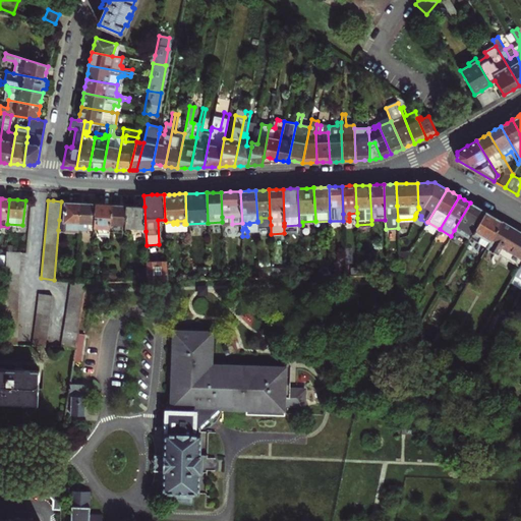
[(79,222),(80,204),(72,203),(65,203),(64,221),(59,220),(58,230),(79,231),(79,222)]
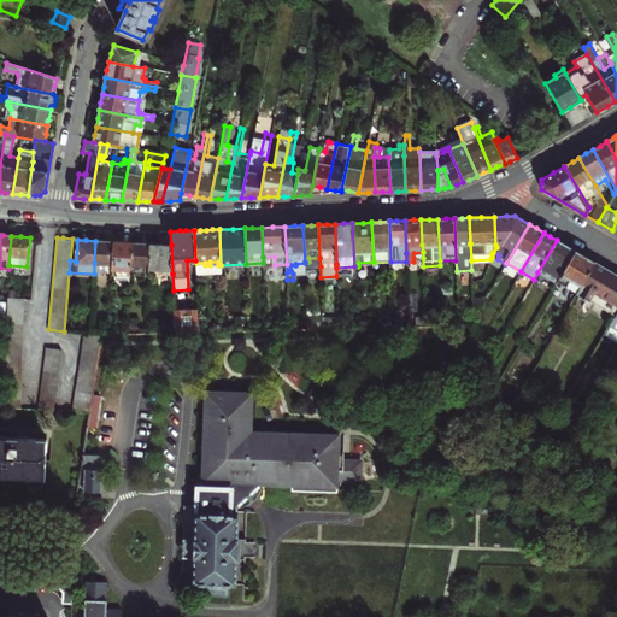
[(565,245),(557,240),(538,272),(556,283),(557,281),(575,251),(565,245)]
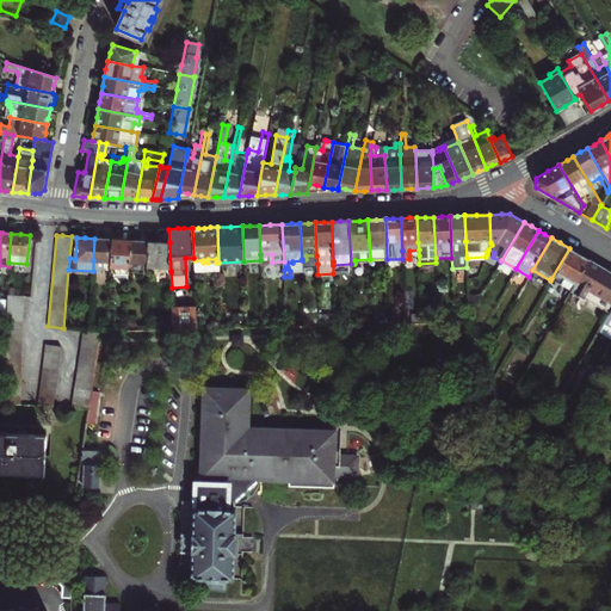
[(94,239),(93,260),(111,261),(112,240),(103,239),(94,239)]
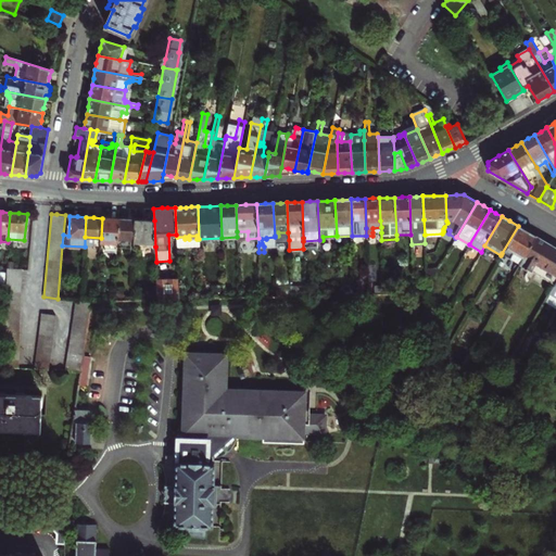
[(117,242),(117,239),(118,218),(110,218),(102,218),(101,238),(101,242),(117,242)]
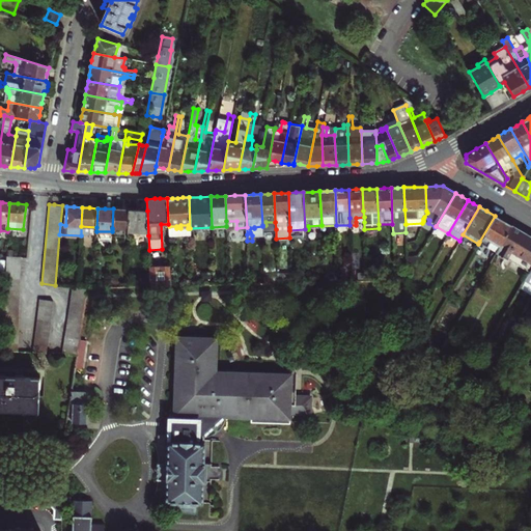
[(128,229),(129,210),(121,210),(113,208),(112,228),(128,229)]
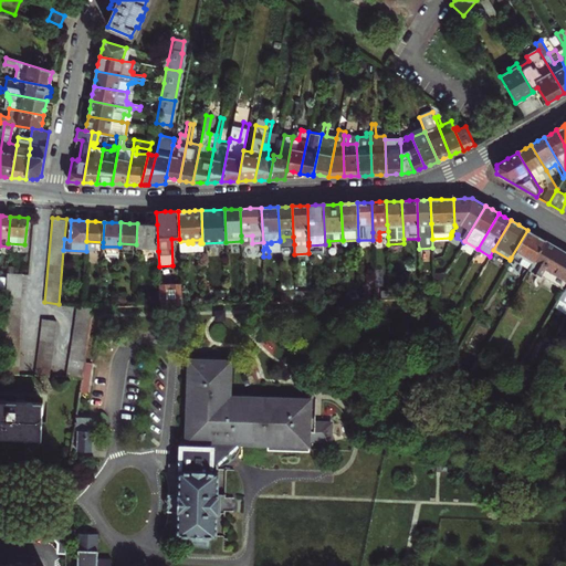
[(158,251),(157,224),(146,224),(137,223),(136,244),(136,247),(146,248),(146,251),(158,251)]
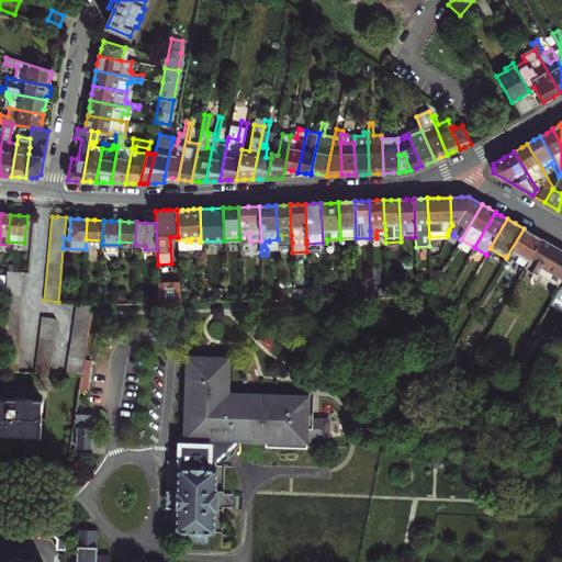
[(526,267),(542,238),(532,234),(524,228),(507,256),(526,267)]
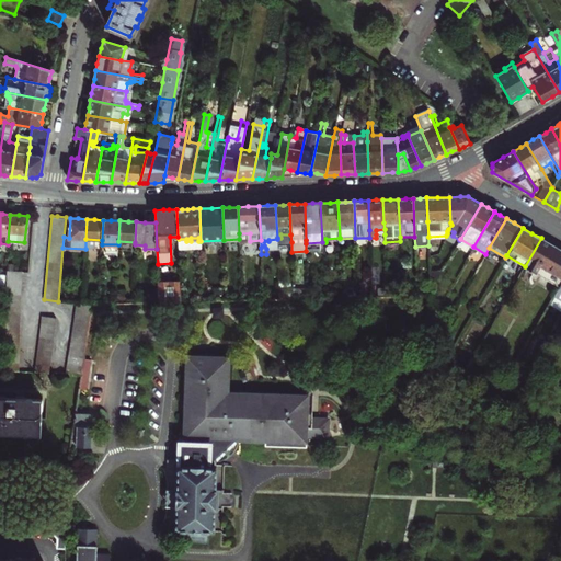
[(186,239),(179,239),(179,248),(202,247),(201,241),(198,241),(198,238),(191,238),(191,241),(186,241),(186,239)]
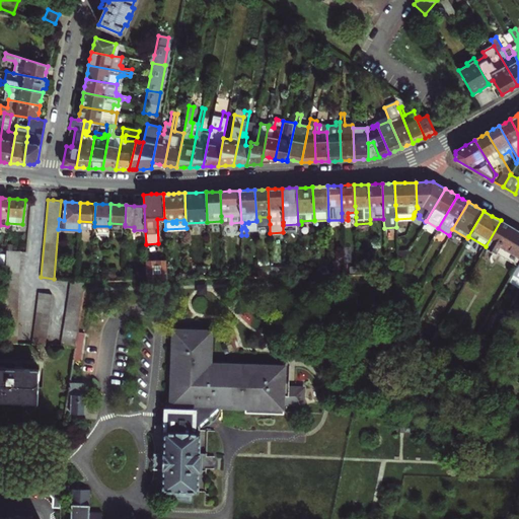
[(501,256),(517,230),(510,226),(501,220),(486,246),(485,246),(501,256)]
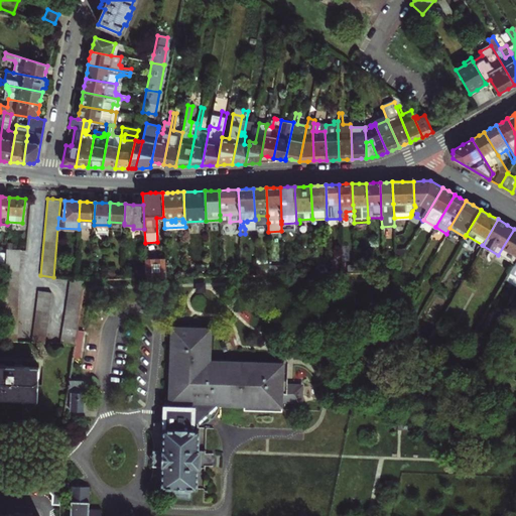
[(515,230),(514,229),(498,255),(515,264),(515,261),(515,230)]
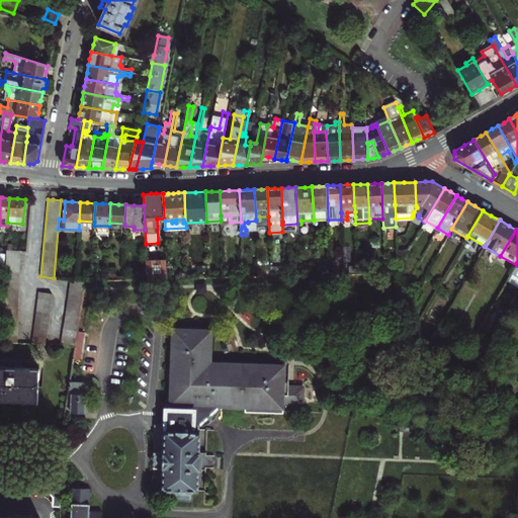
[(408,250),(397,251),(398,260),(403,260),(408,250)]
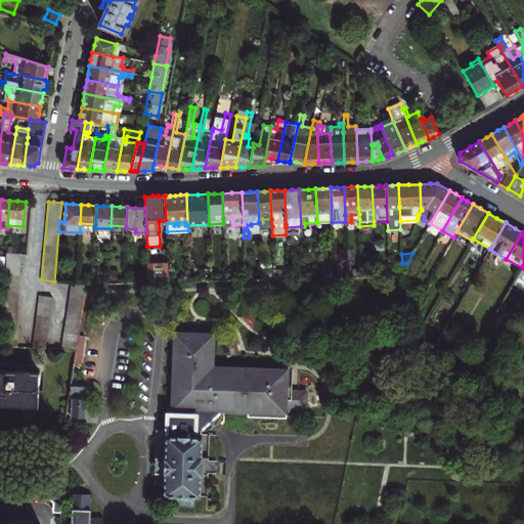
[(15,346),(17,255),(6,254),(4,275),(3,305),(3,321),(3,325),(3,331),(2,346),(15,346)]
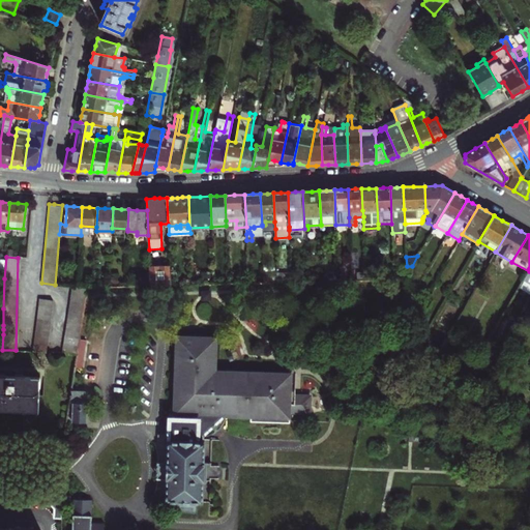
[(171,285),(170,265),(149,266),(150,286),(171,285)]
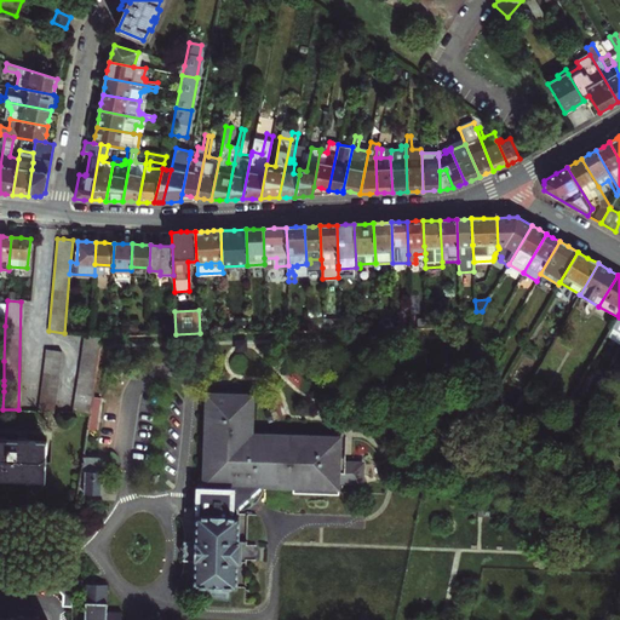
[(320,323),(309,323),(309,331),(325,331),(325,320),(323,313),(320,313),(320,323)]
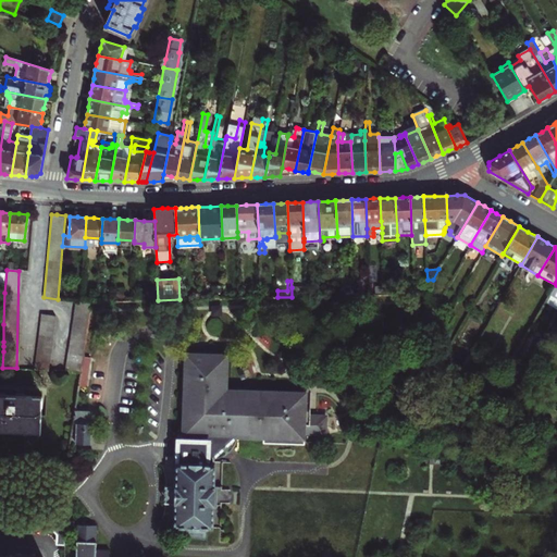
[(306,287),(292,287),(292,297),(307,296),(306,288),(306,287)]
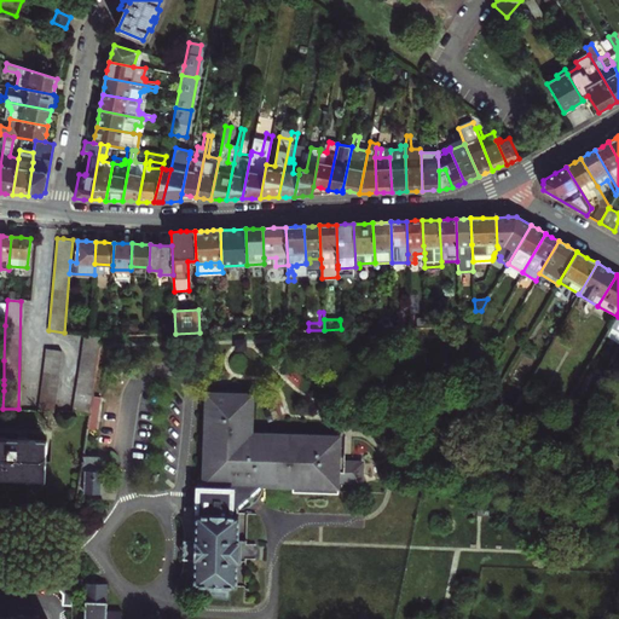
[(618,329),(613,325),(608,333),(618,339),(618,329)]
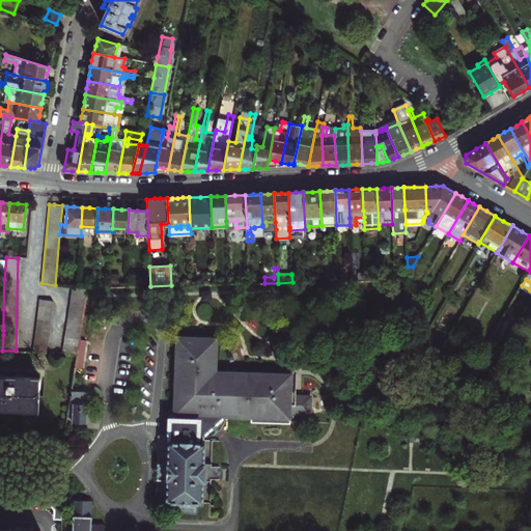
[(79,340),(87,287),(74,286),(63,353),(77,353),(79,340)]
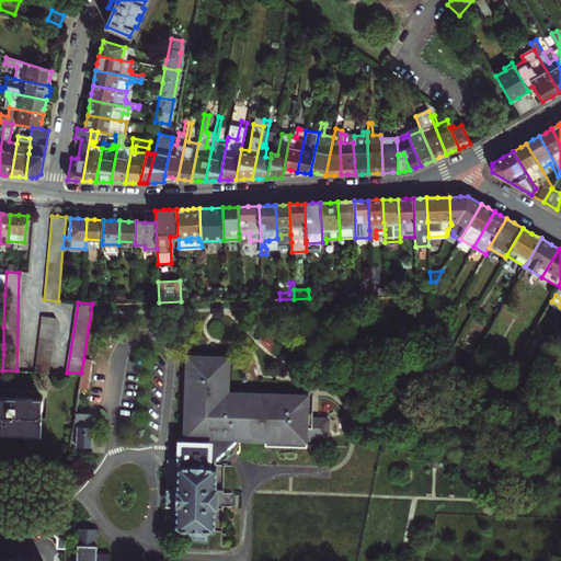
[(42,315),(39,371),(54,373),(56,315),(42,315)]
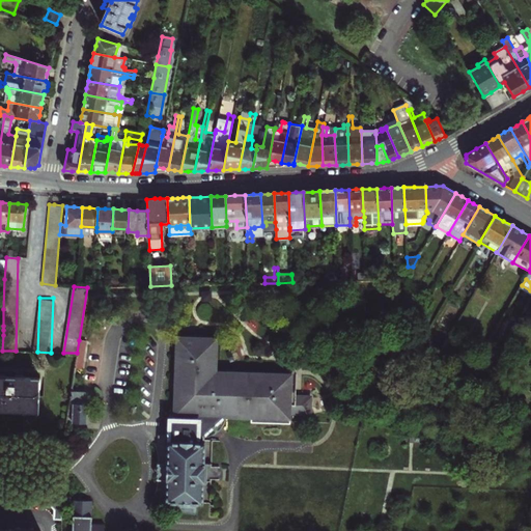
[(299,395),(289,395),(290,375),(290,373),(242,371),(242,376),(215,375),(215,370),(216,338),(200,337),(175,336),(172,420),(170,420),(169,425),(165,425),(165,435),(169,435),(169,441),(167,441),(166,479),(165,502),(177,502),(197,503),(202,503),(203,481),(204,464),(204,442),(205,437),(204,434),(214,425),(223,417),(226,417),(229,417),(251,418),(251,422),(290,423),(290,421),(290,413),(309,414),(310,396),(301,395),(299,395)]
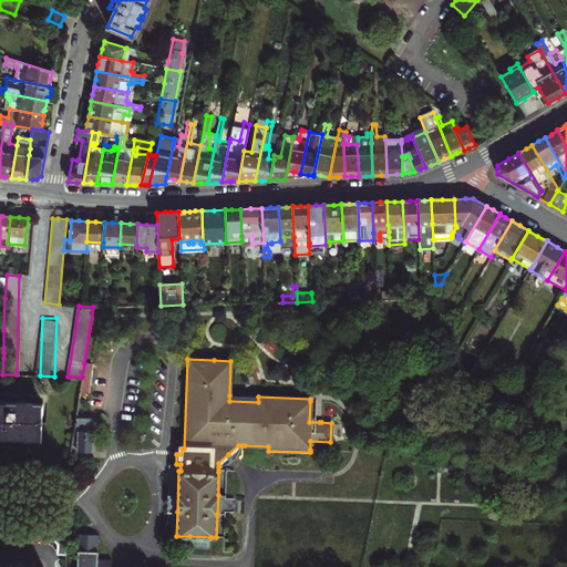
[(86,394),(91,364),(84,363),(82,377),(80,393),(86,394)]
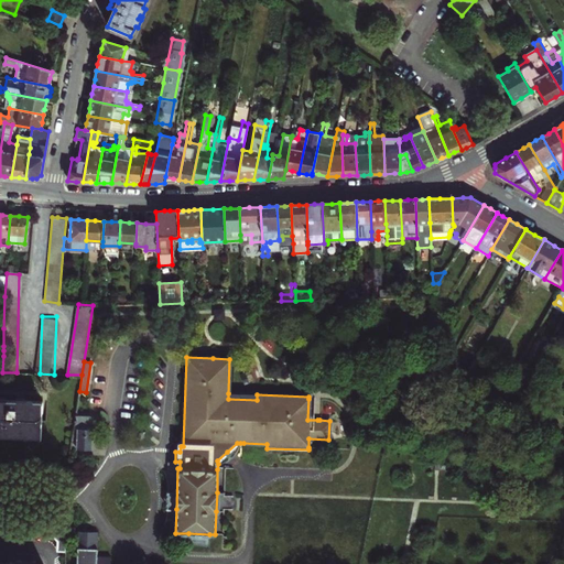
[(0,432),(6,433),(6,436),(23,436),(23,433),(41,434),(41,400),(22,400),(14,399),(4,399),(0,398),(0,432)]
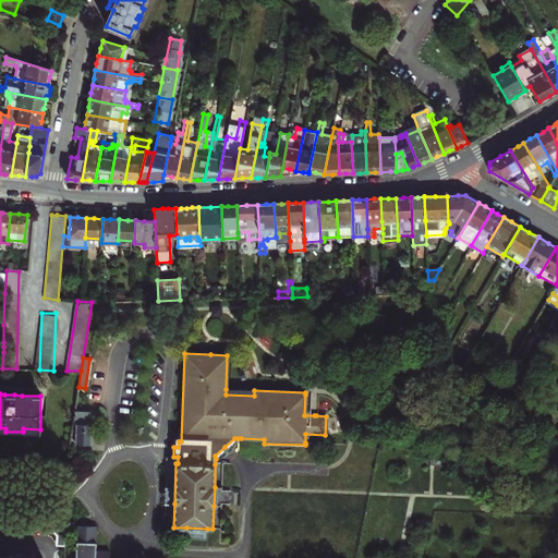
[(92,413),(74,412),(70,443),(75,443),(75,444),(91,445),(92,413)]
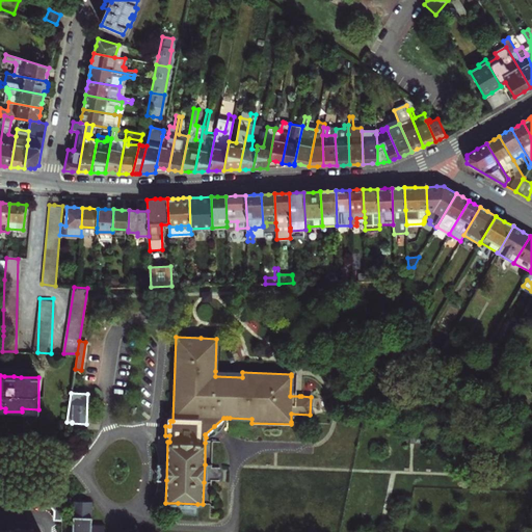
[(205,434),(206,437),(207,437),(213,435),(218,431),(222,428),(225,423),(227,418),(223,418),(214,426),(205,434)]
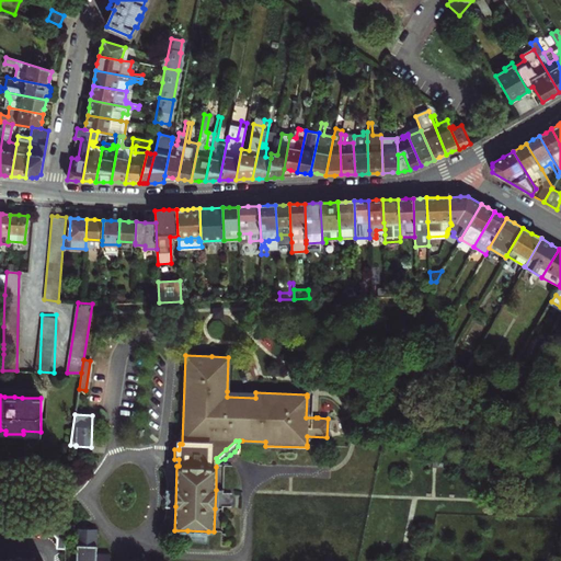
[(224,490),(216,490),(215,508),(222,508),(222,504),(224,497),(224,490)]
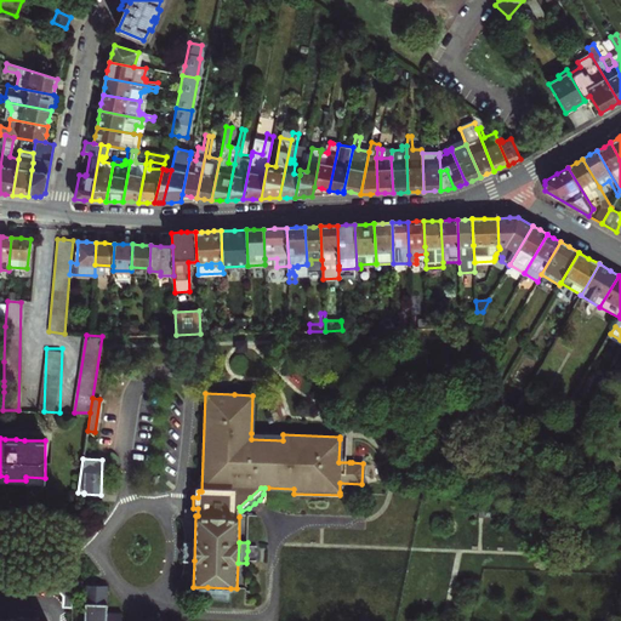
[(73,584),(51,584),(50,592),(61,592),(64,596),(64,607),(73,607),(73,584)]
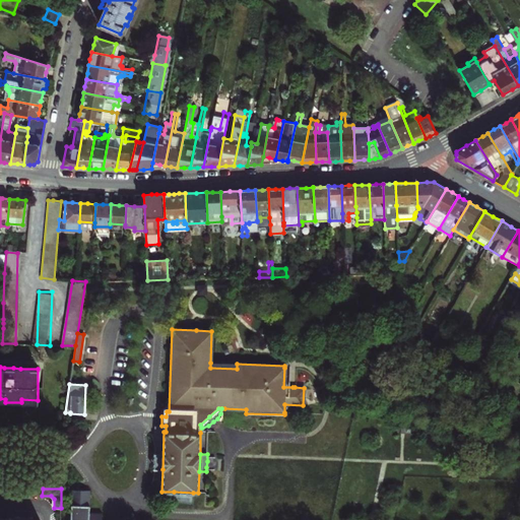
[(101,519),(102,514),(88,514),(89,491),(77,491),(77,493),(71,492),(70,519),(101,519)]
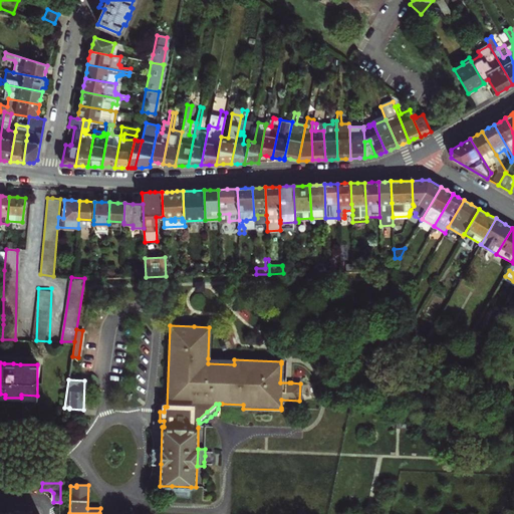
All buildings are outlined.
